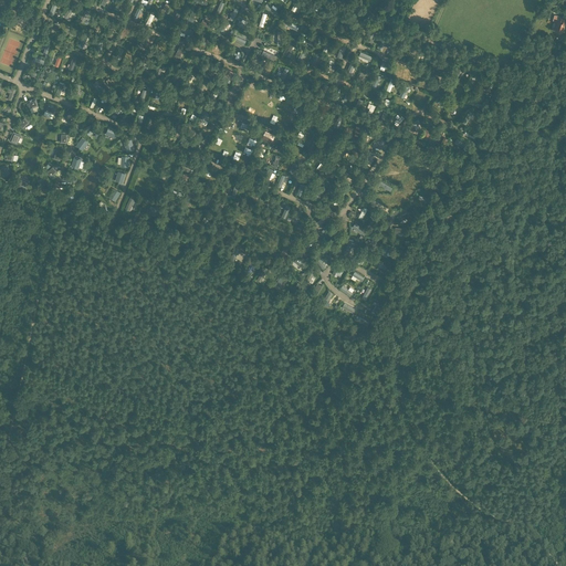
[(297,0),(296,0),(291,10),(295,12),(301,1),(297,0)]
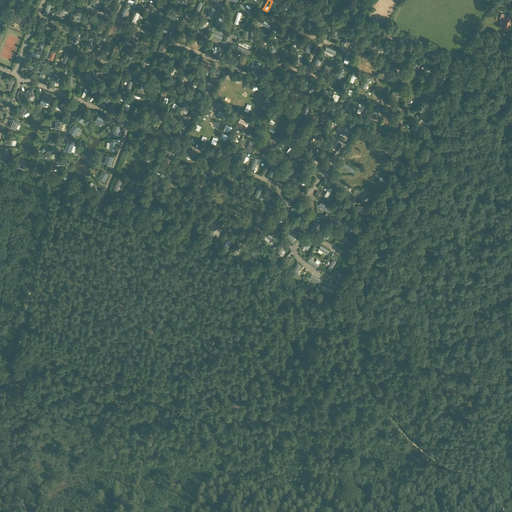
[(48,1),(44,13),(48,15),(53,3),(48,1)]
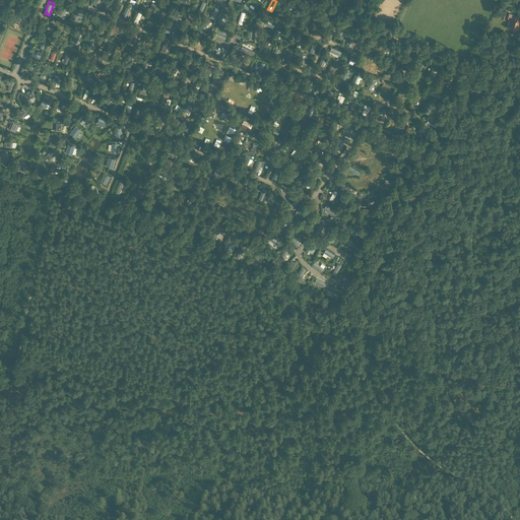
[(245,3),(243,7),(253,15),(256,11),(245,3)]
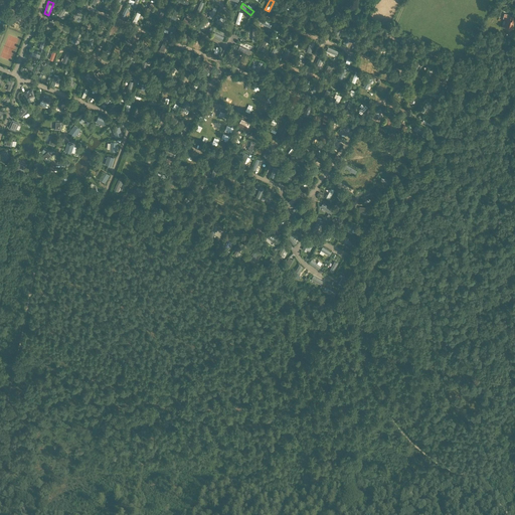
[(214,8),(208,17),(212,19),(217,10),(214,8)]
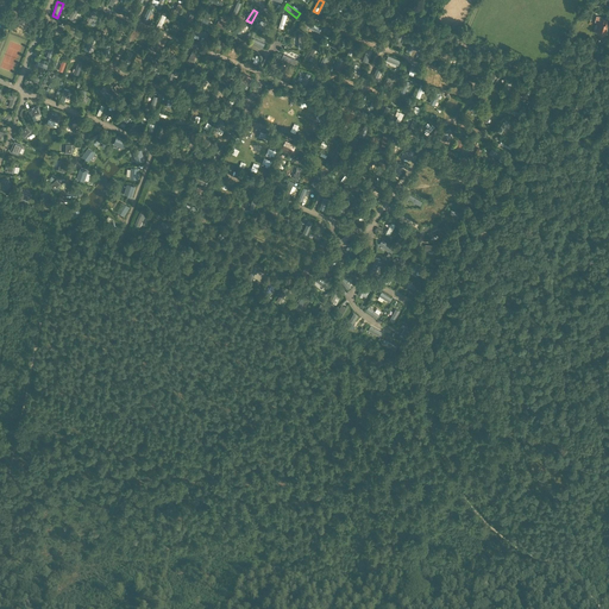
[(93,11),(86,23),(89,25),(96,13),(93,11)]
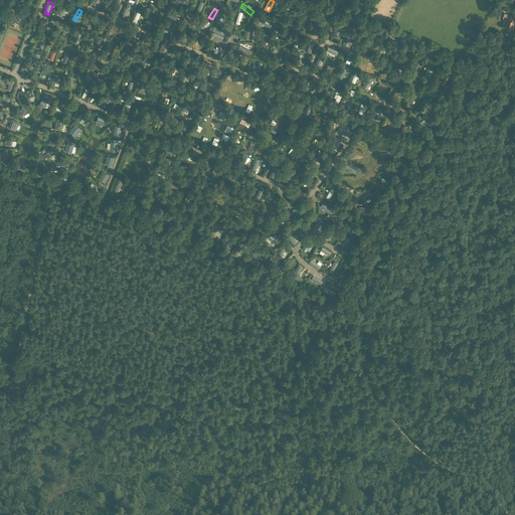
[(292,10),(288,19),(291,21),(296,11),(292,10)]
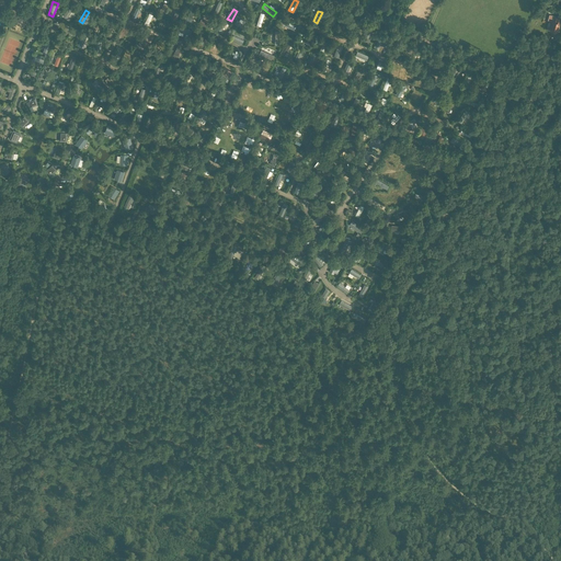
[(149,13),(145,24),(148,26),(153,15),(149,13)]
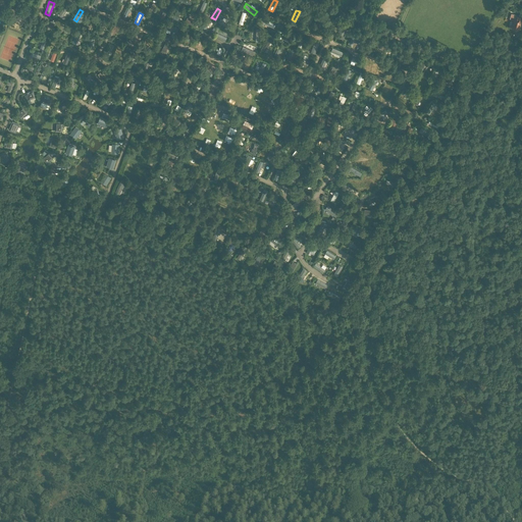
[(309,13),(304,23),(307,25),(312,14),(309,13)]
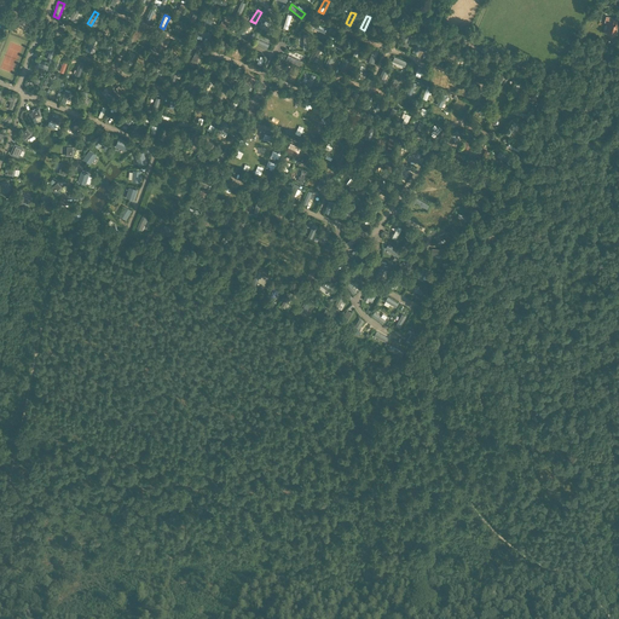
[(203,17),(202,21),(214,27),(215,22),(203,17)]
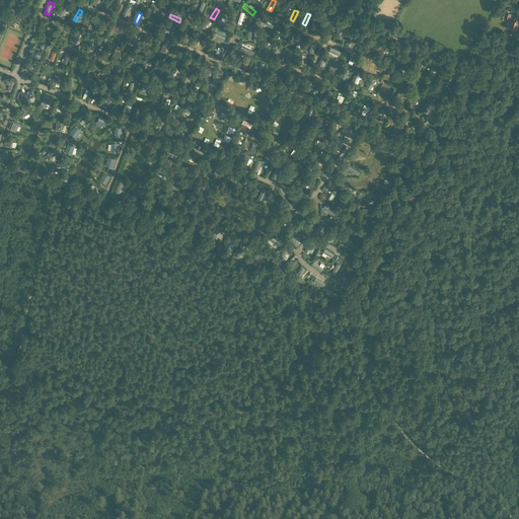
[(511,19),(508,27),(516,29),(518,17),(518,16),(515,15),(513,19),(511,19)]
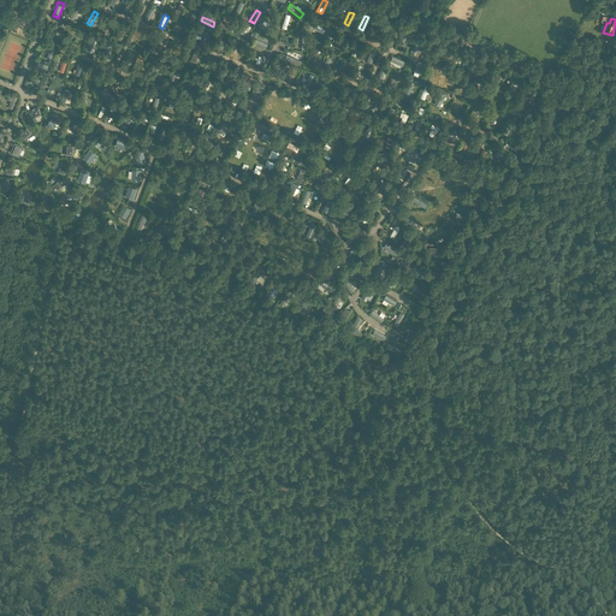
[(221,21),(219,25),(230,31),(232,27),(221,21)]
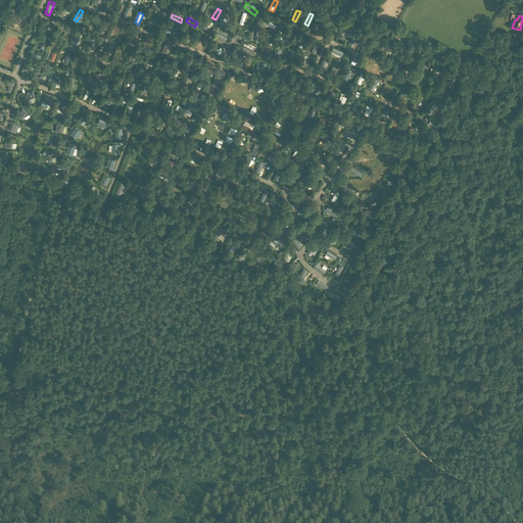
[(89,18),(84,28),(87,30),(93,20),(89,18)]
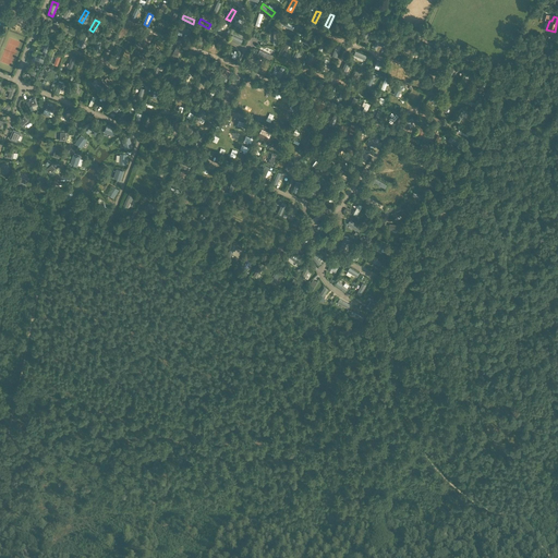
[(235,21),(234,24),(245,31),(247,27),(235,21)]
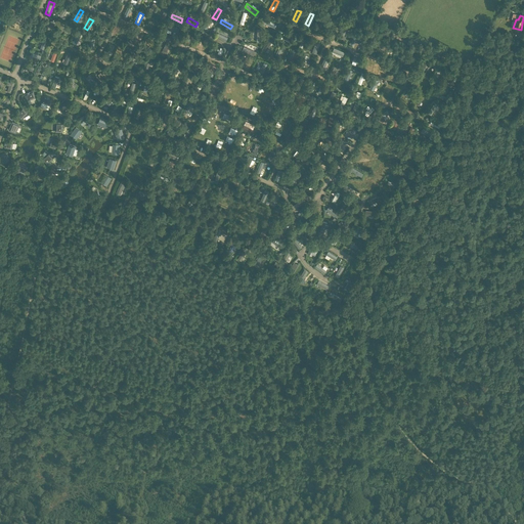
[(266,19),(265,23),(274,29),(276,25),(266,19)]
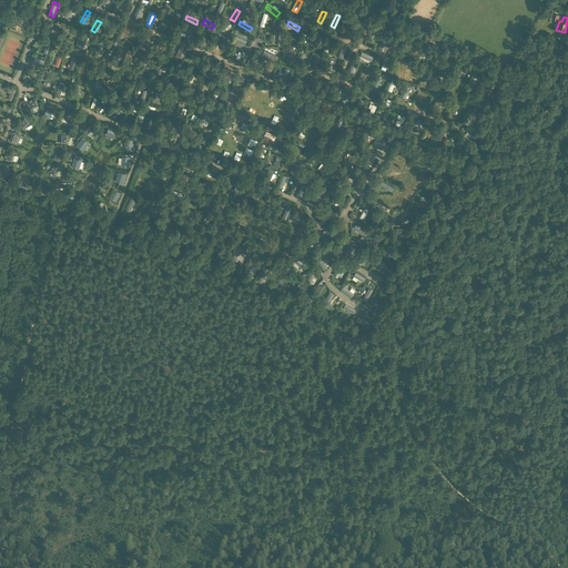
[(111,24),(105,34),(109,37),(114,27),(111,24)]
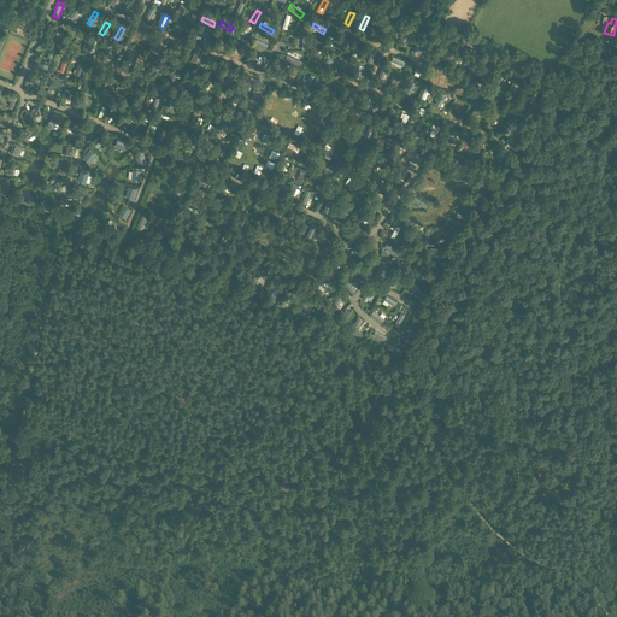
[(92,37),(84,51),(89,53),(97,40),(92,37)]
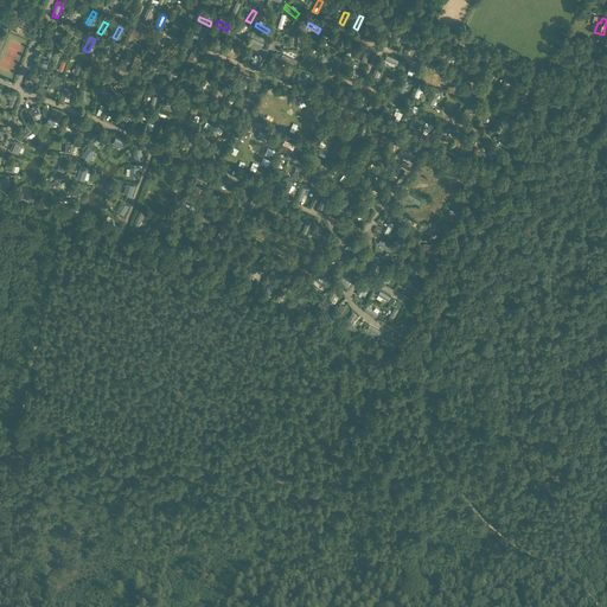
[(154,37),(149,50),(154,52),(159,38),(154,37)]
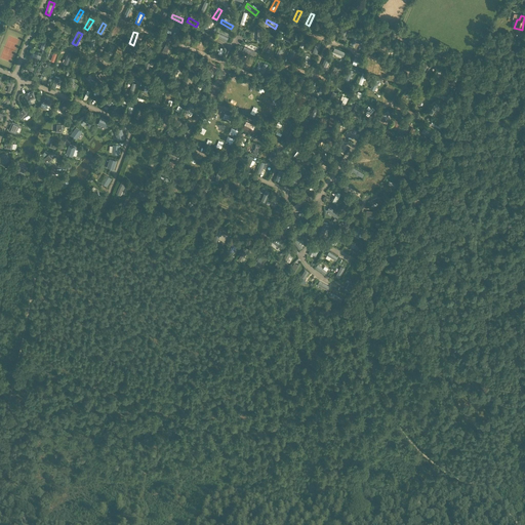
[(218,34),(216,37),(226,42),(228,38),(218,34)]
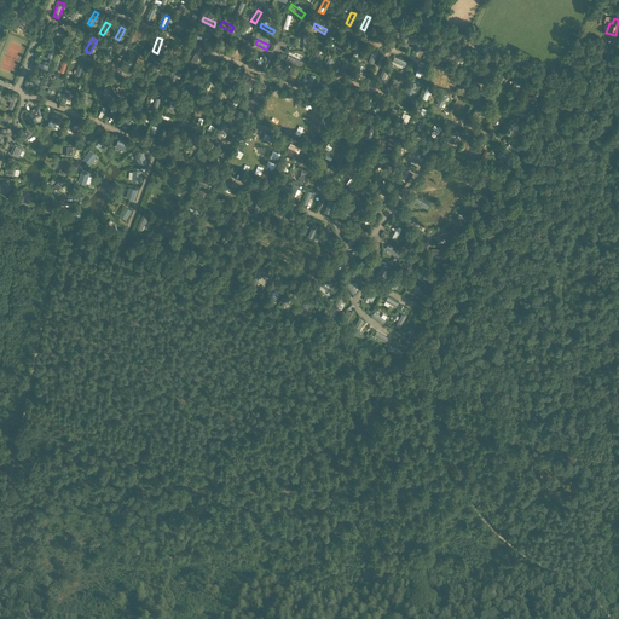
[(178,42),(173,46),(180,57),(185,53),(178,42)]
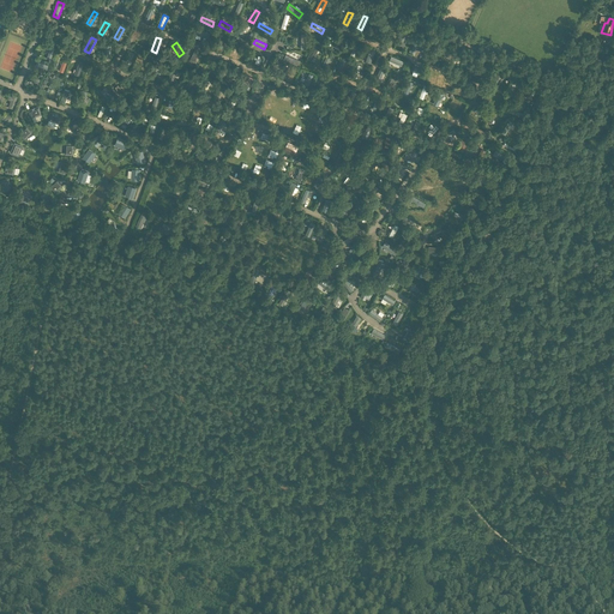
[(314,46),(307,59),(312,61),(319,49),(314,46)]
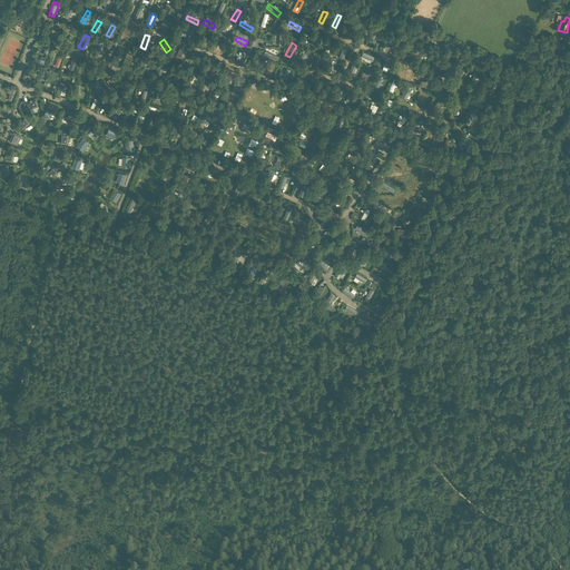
[(344,46),(340,57),(345,59),(349,48),(344,46)]
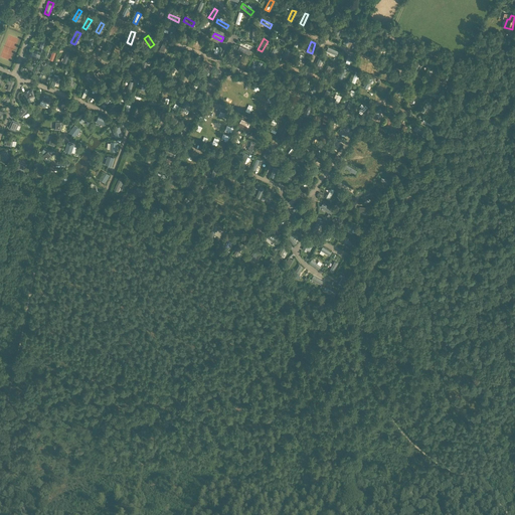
[(109,43),(104,52),(107,54),(112,45),(109,43)]
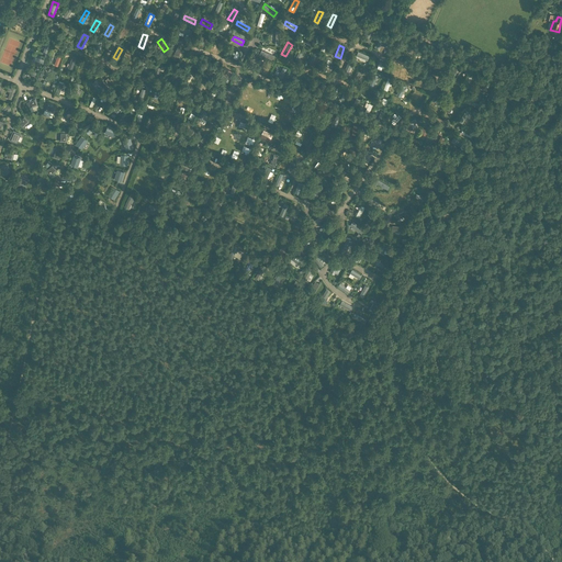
[(178,47),(172,58),(177,62),(183,49),(178,47)]
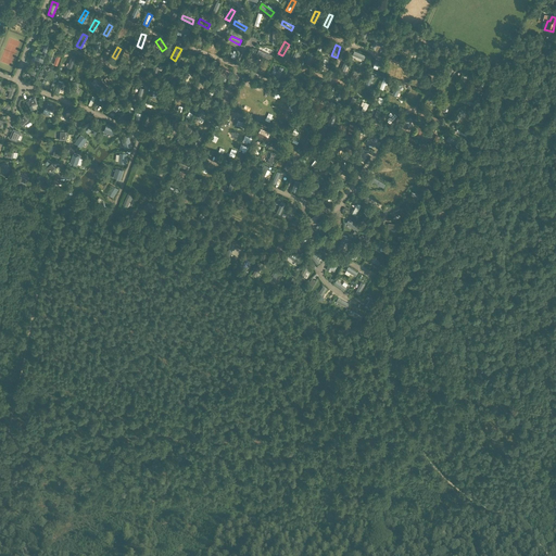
[(258,50),(256,54),(268,60),(270,55),(258,50)]
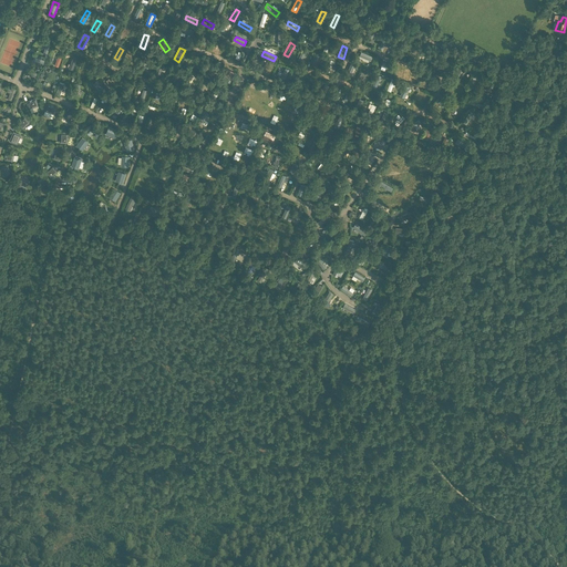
[(132,52),(126,61),(130,63),(135,53),(132,52)]
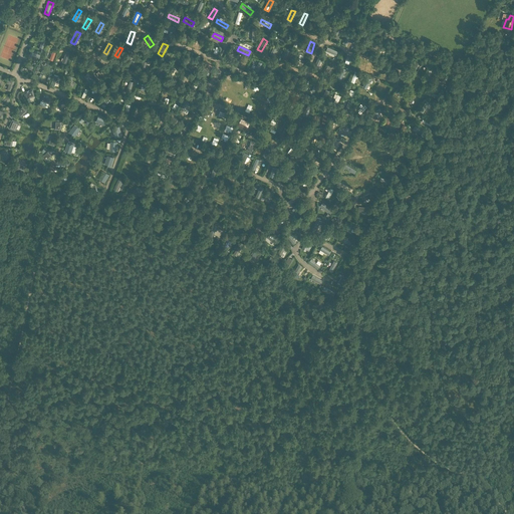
[(228,51),(224,60),(228,62),(232,52),(228,51)]
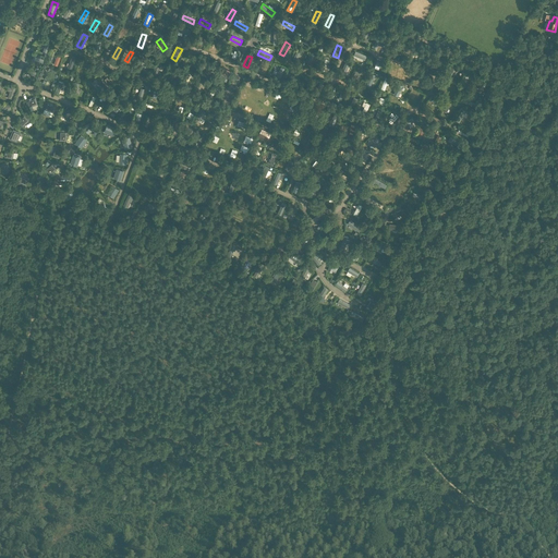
[(326,59),(320,70),(324,72),(329,61),(326,59)]
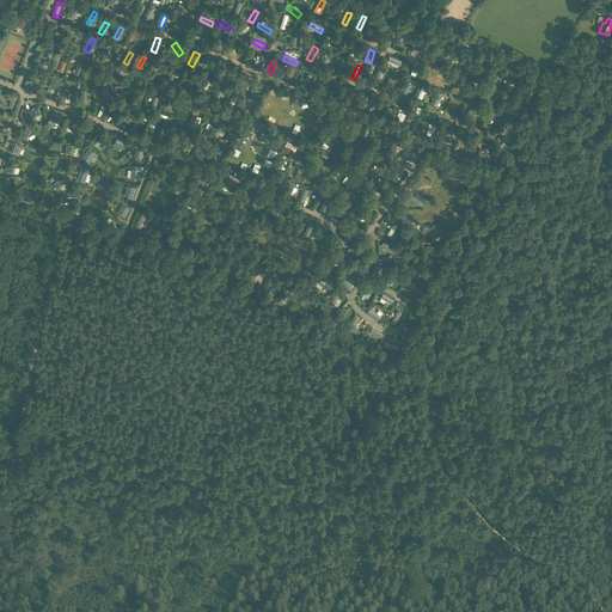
[(414,67),(411,72),(426,77),(427,72),(414,67)]
